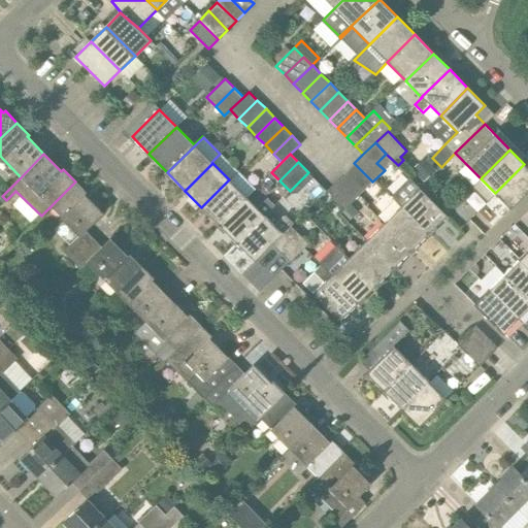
[(364,191),(372,182),(354,163),(345,172),(364,191)]
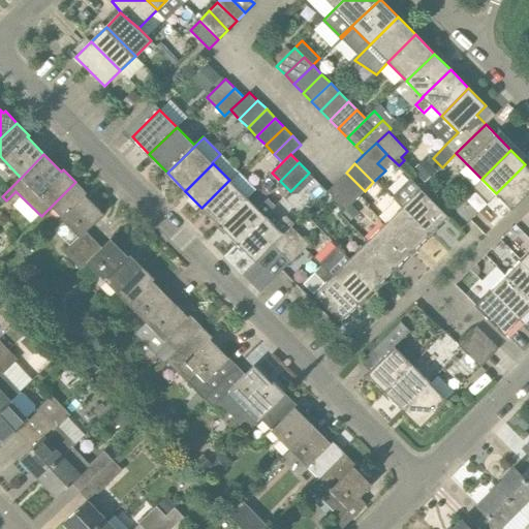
[(528,168),(525,164),(496,193),(511,209),(528,191),(528,168)]
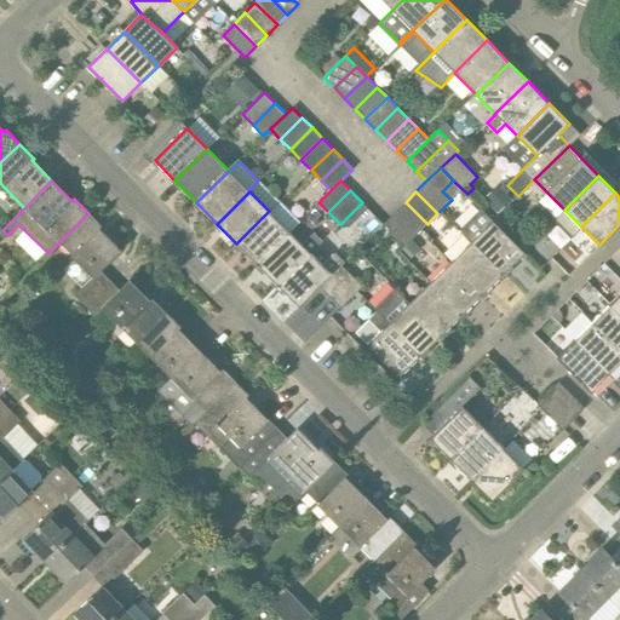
[(417,234),(428,224),(406,202),(395,212),(417,234)]
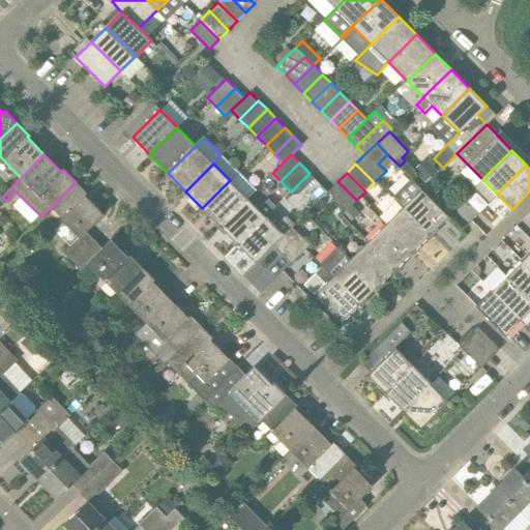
[(393,197),(403,207),(431,234),(448,216),(421,188),(411,178),(393,197)]
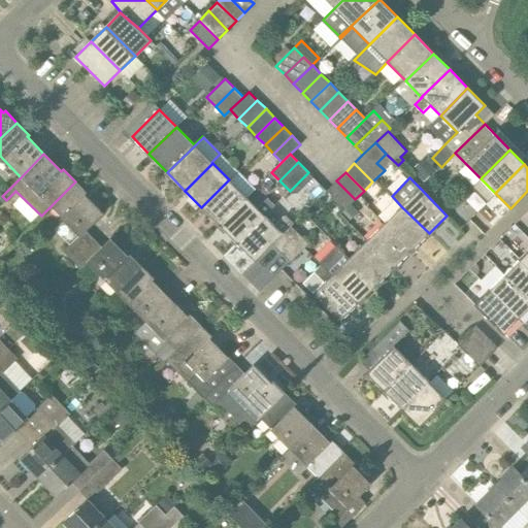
[(201,207),(220,226),(248,198),(229,179),(201,207)]
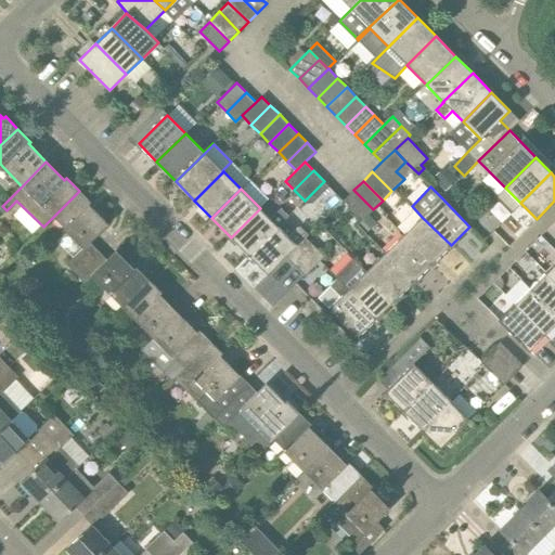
[(362,220),(369,214),(373,209),(353,190),(344,201),(362,220)]
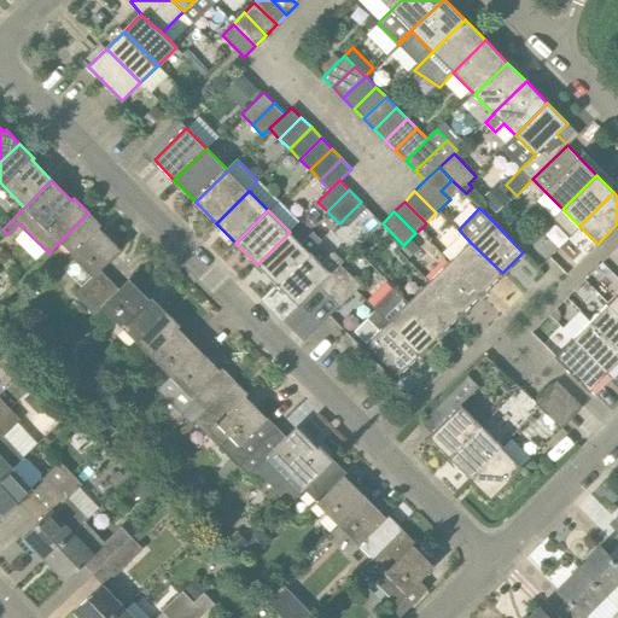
[(85,304),(110,279),(100,270),(121,250),(100,228),(101,227),(88,213),(58,243),(92,277),(74,295),(85,304)]
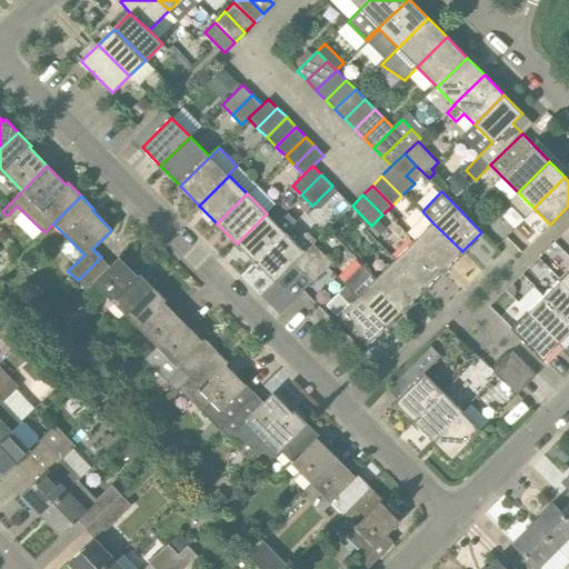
[(237,243),(256,262),(286,233),(286,232),(298,222),(288,215),(278,223),(277,225),(267,213),(237,243)]
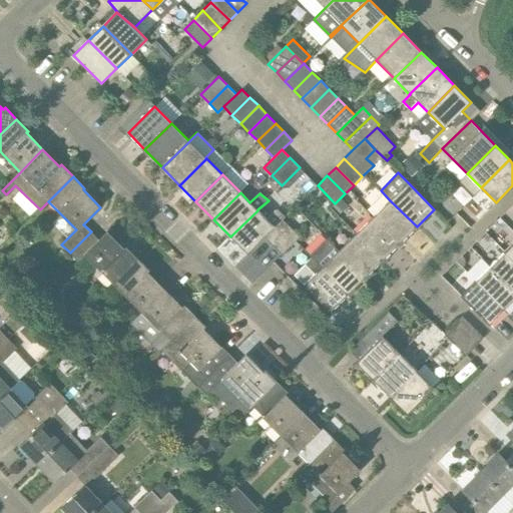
[(400,243),(417,226),(390,200),(373,216),(400,243)]
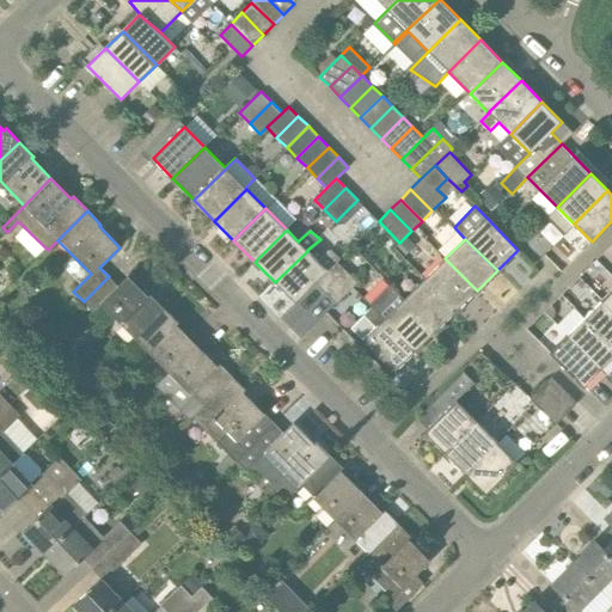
[(295,303),(314,282),(337,262),(340,258),(330,250),(318,262),(307,251),(275,282),(295,303)]
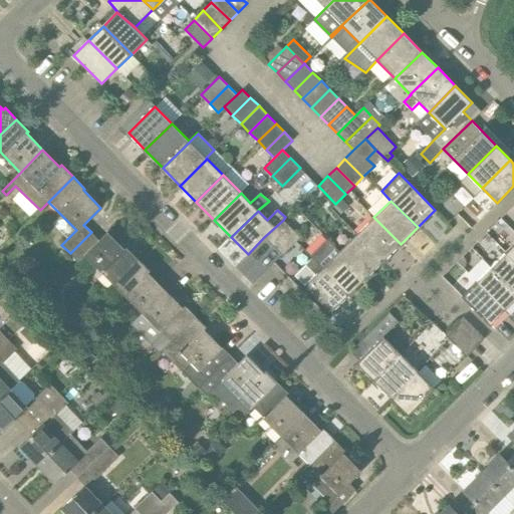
[(382,261),(401,244),(373,217),(356,234),(382,261)]
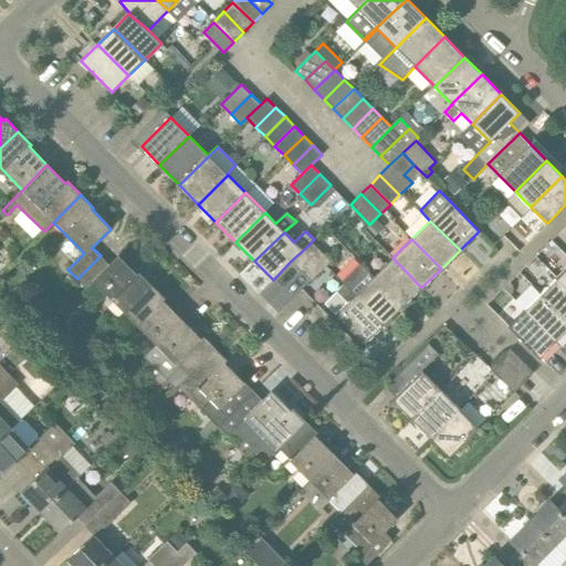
[(321,251),(312,242),(291,261),(301,271),(321,251)]
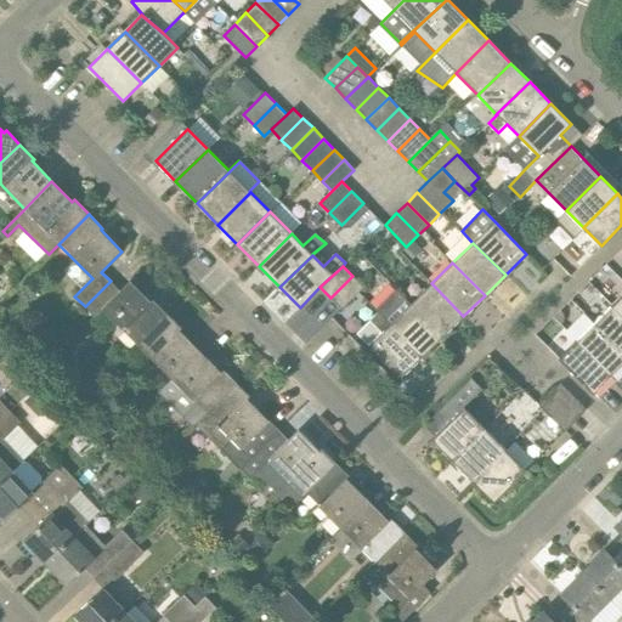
[(331,298),(341,309),(363,287),(352,276),(331,298)]
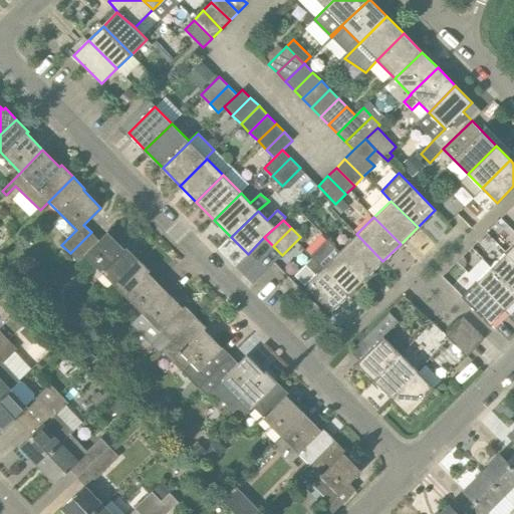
[(113,284),(139,259),(126,247),(124,249),(107,232),(98,240),(91,232),(70,253),(78,262),(85,255),(113,284)]
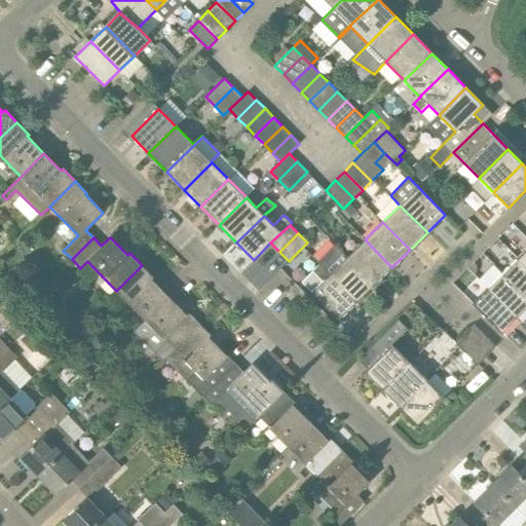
[(374,285),(391,267),(365,239),(347,257),(374,285)]
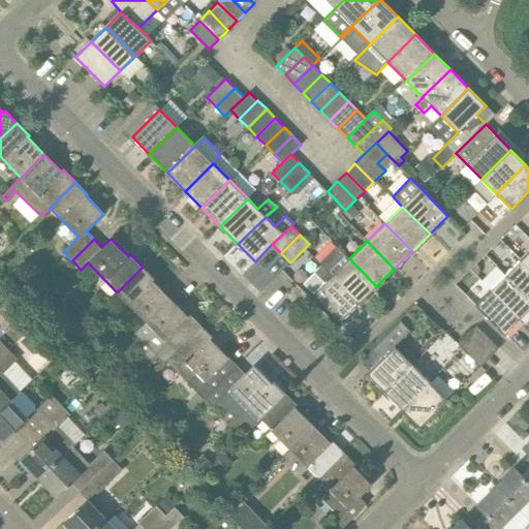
[(359,304),(376,286),(349,258),(337,246),(319,263),(321,266),(359,304)]
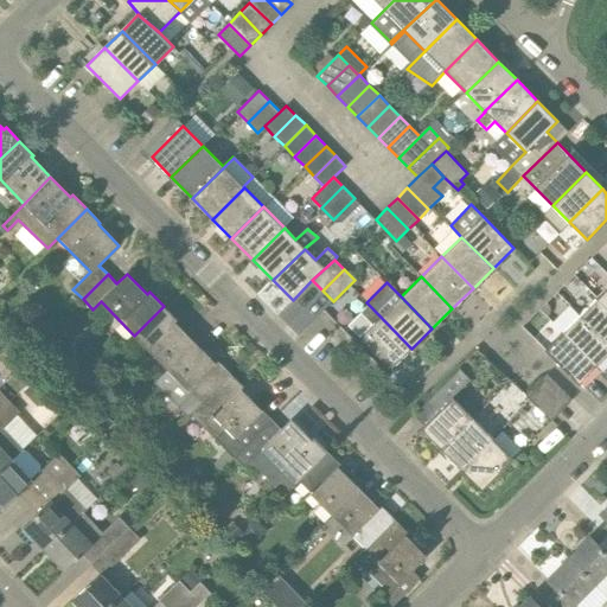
[(606,307),(606,287),(596,298),(606,307)]
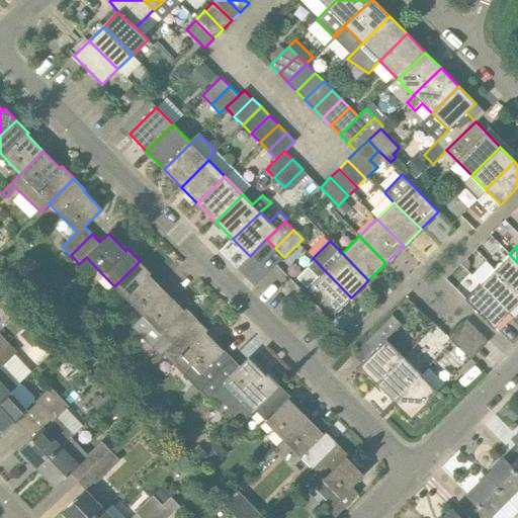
[(517,291),(517,262),(509,254),(495,269),(517,291)]
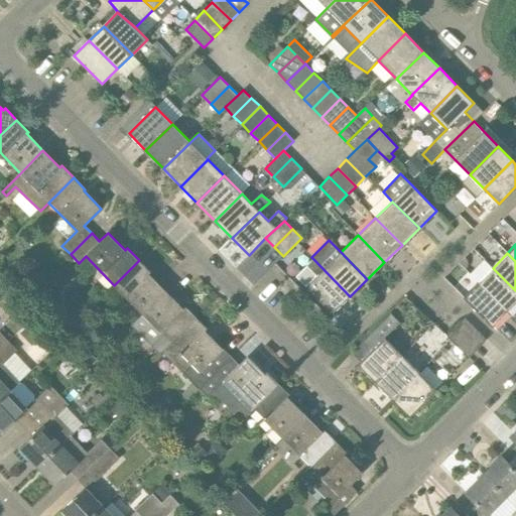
[(333,313),(350,296),(313,259),(296,276),(306,286),(333,313)]
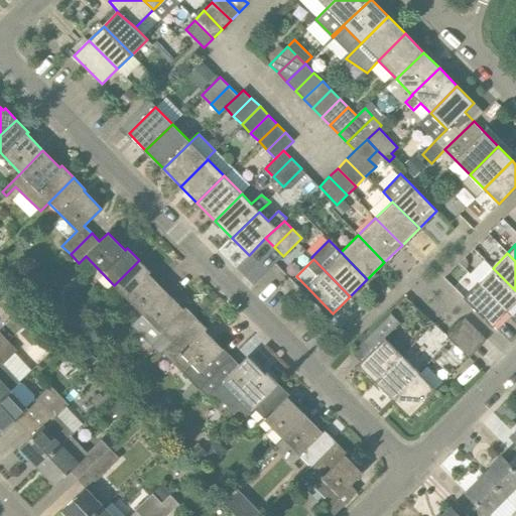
[(143,314),(166,291),(148,273),(150,272),(139,260),(114,285),(142,314),(143,314)]
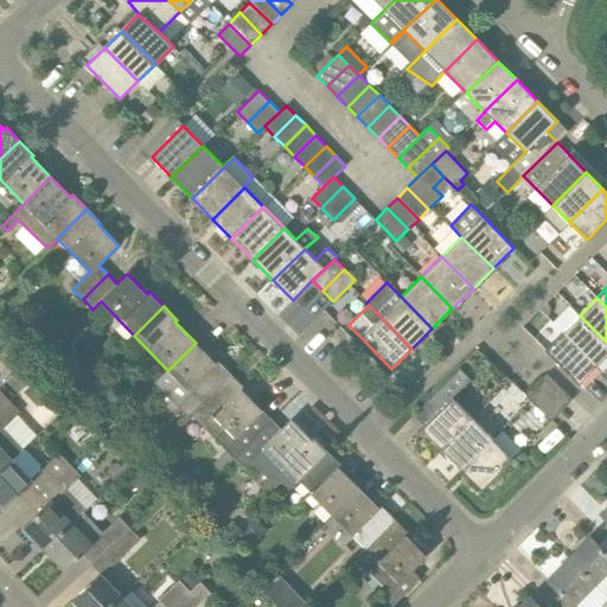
[(595,365),(606,353),(606,342),(580,315),(562,332),(595,365)]
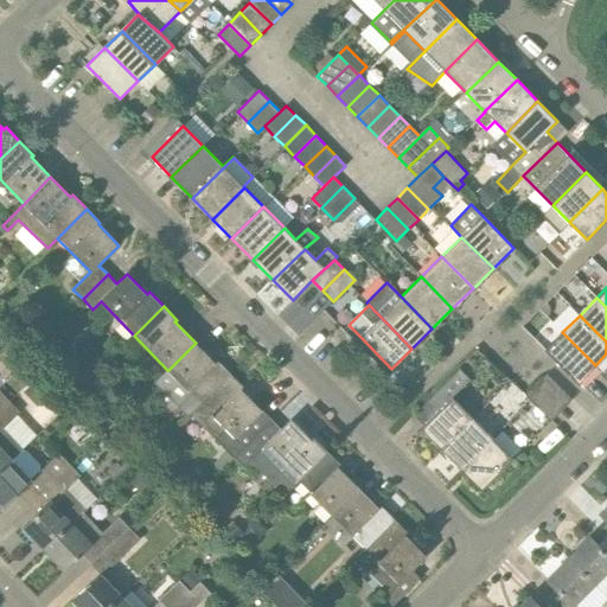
[(579,383),(595,365),(562,332),(545,350),(579,383)]
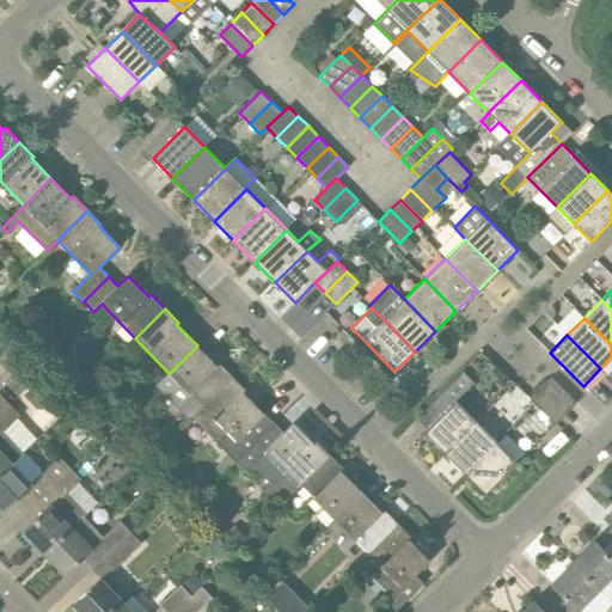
[(189,420),(193,417),(232,377),(219,363),(216,365),(197,346),(170,373),(169,373),(155,386),(189,420)]
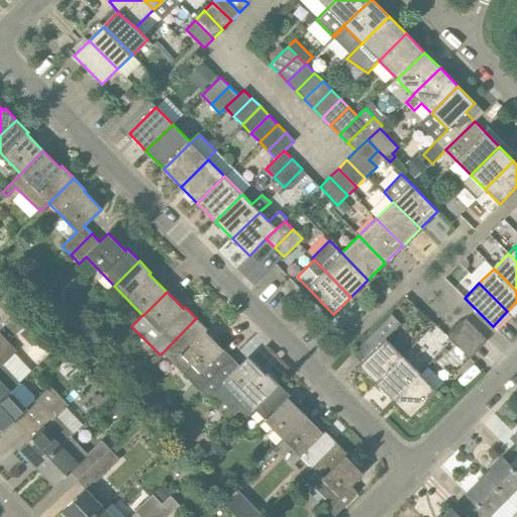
[(376,383),(403,356),(386,338),(401,323),(392,314),(351,353),(360,363),(357,366),(376,383)]
